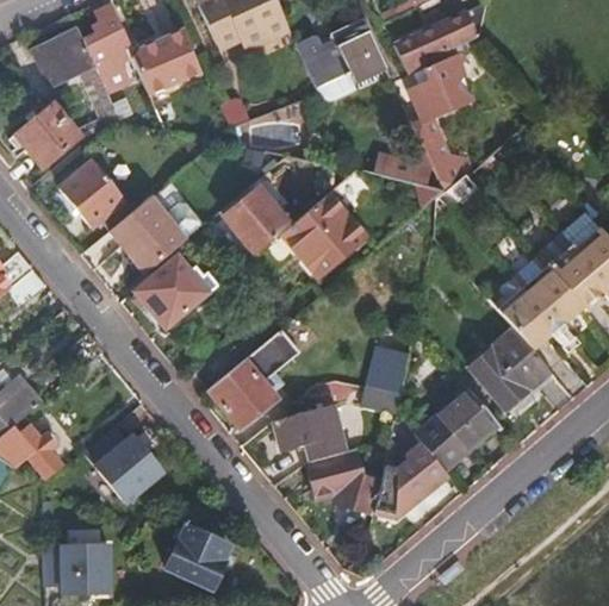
[(259,42),(286,29),(272,0),(207,0),(197,6),(215,49),(253,32),(259,42)]
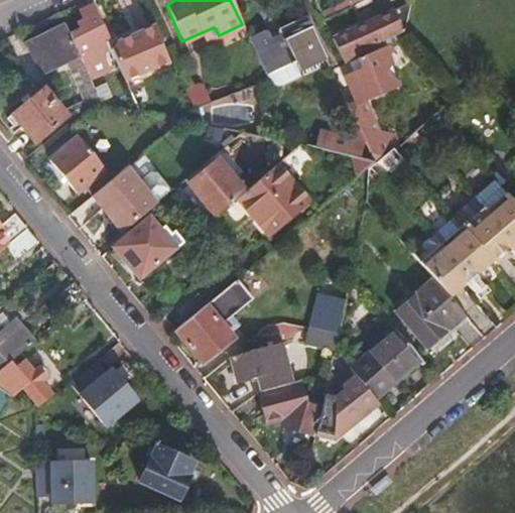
[(80,27),(69,31),(80,56),(85,66),(105,56),(99,42),(110,37),(95,3),(81,9),(83,18),(78,20),(80,27)]
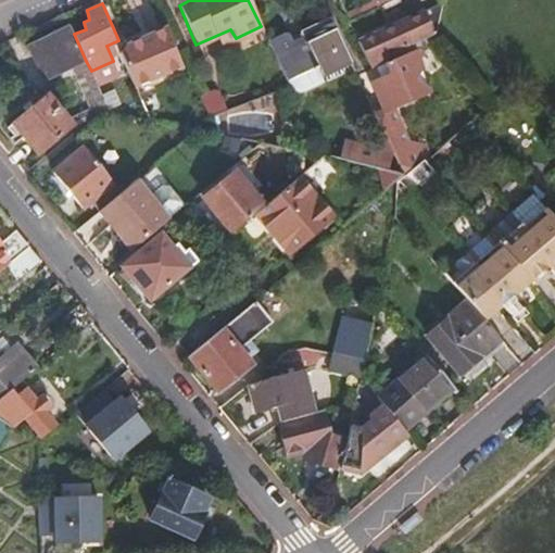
[(381,65),(423,47),(436,40),(444,3),(410,19),(406,11),(395,16),(399,23),(361,40),(374,68),(381,65)]
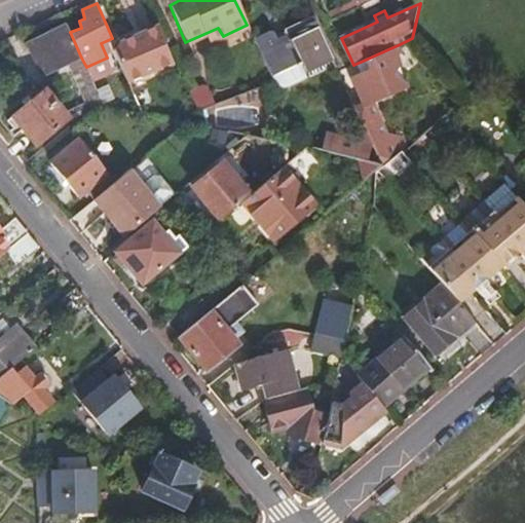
[(248,29),(265,69),(290,58),(298,71),(328,59),(307,13),(269,31),(264,22),(248,29)]
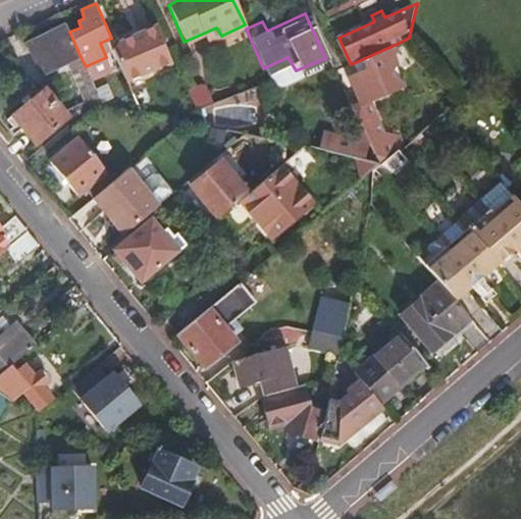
[(111,49),(125,82),(168,62),(159,42),(163,41),(155,23),(141,30),(138,24),(116,34),(119,41),(111,49)]
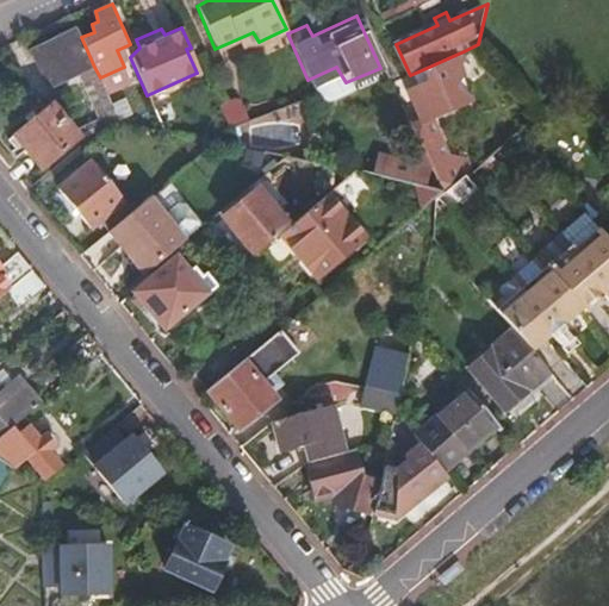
[(94,67),(81,37),(78,29),(33,49),(49,87),(79,74),(81,77),(94,67)]
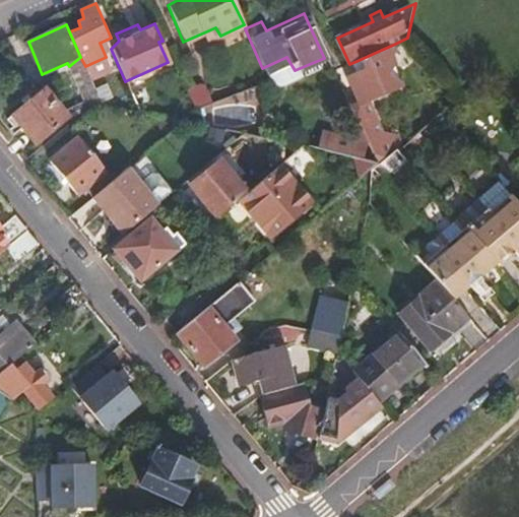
[(395,44),(357,61),(361,69),(351,74),(366,105),(370,103),(407,85),(393,54),(399,52),(395,44)]
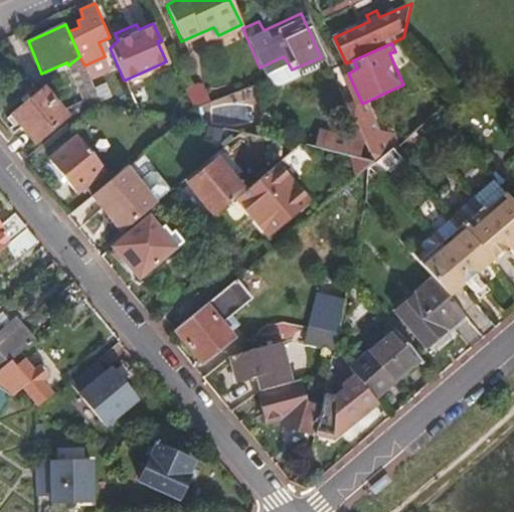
[(84,65),(79,56),(68,65),(70,71),(84,65)]
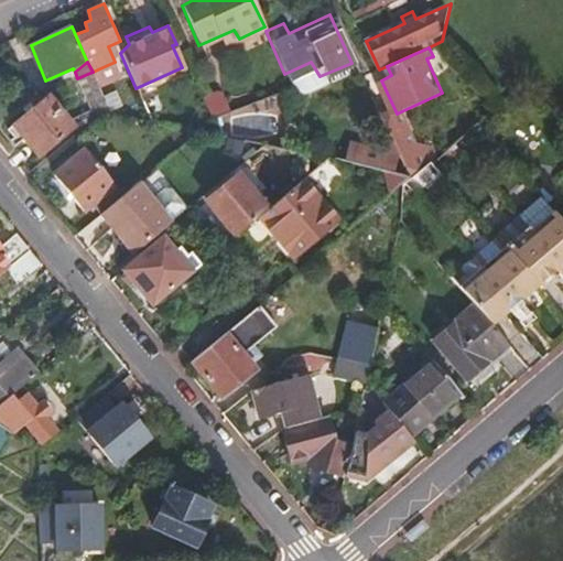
[(100,88),(93,72),(77,78),(97,122),(110,110),(100,88)]
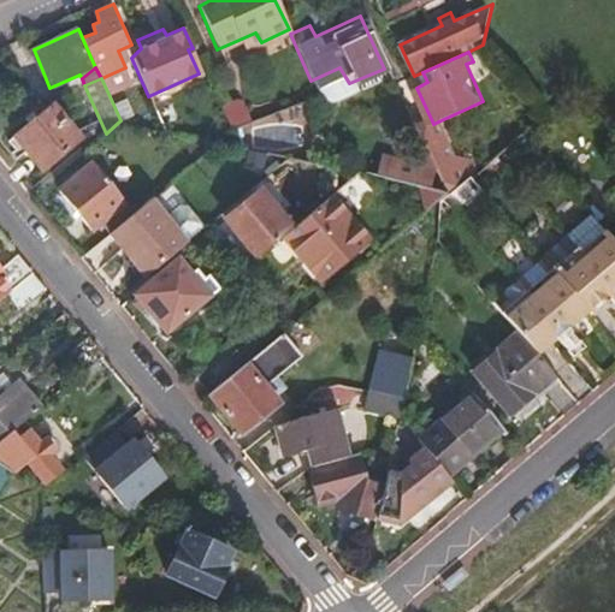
[(123,91),(110,96),(120,120),(139,125),(123,91)]
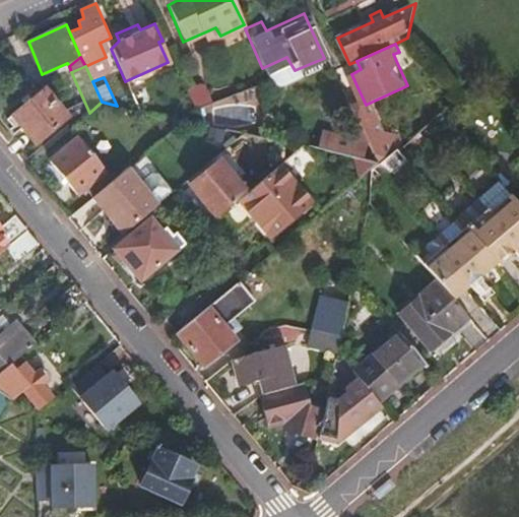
[(201,79),(185,86),(194,106),(210,98),(201,79)]
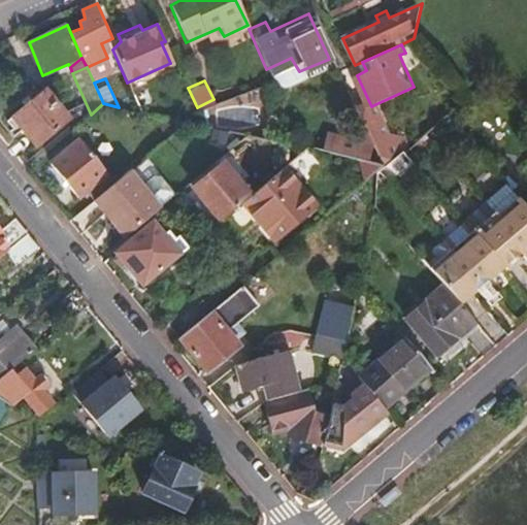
[(42,91),(11,118),(36,146),(67,121),(42,91)]
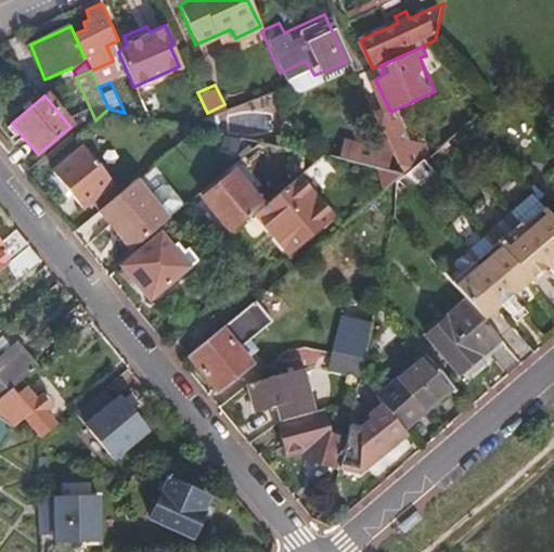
[(378,117),(386,132),(401,126),(395,110),(390,112),(378,117)]
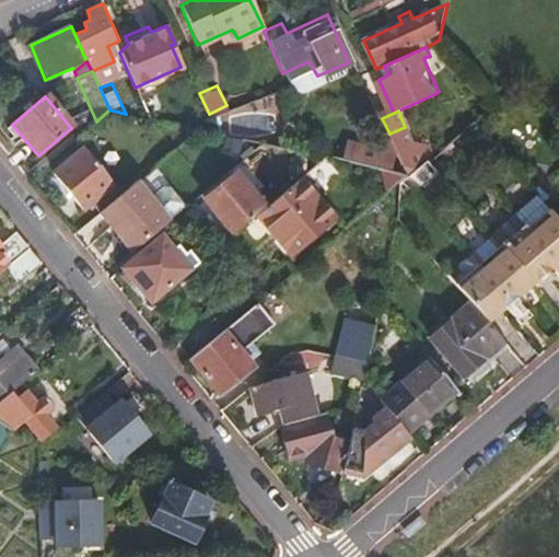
[(399,154),(408,174),(428,159),(435,152),(431,142),(417,139),(414,142),(405,127),(389,134),(399,154)]
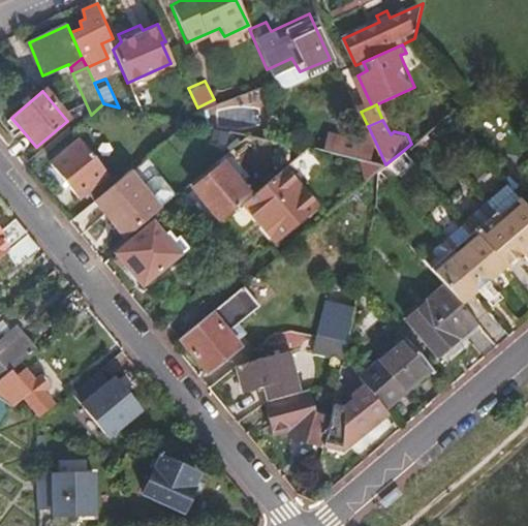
[(325,153),(372,163),(377,146),(330,134),(325,153)]
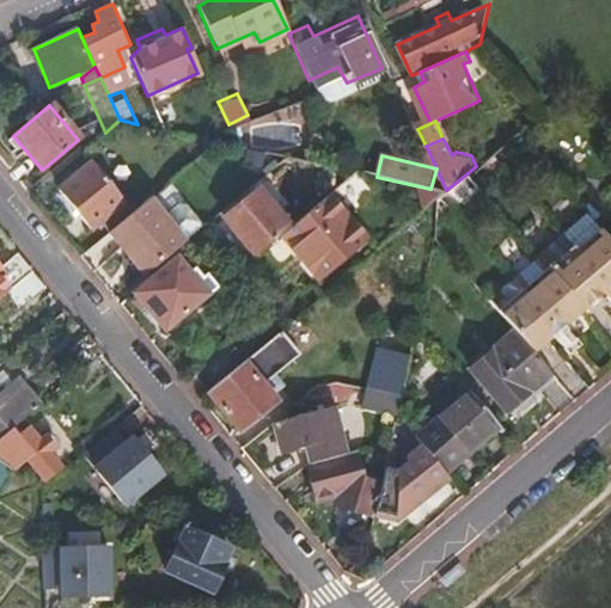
[(288,158),(286,158),(268,172),(281,189),(298,172),(288,158)]
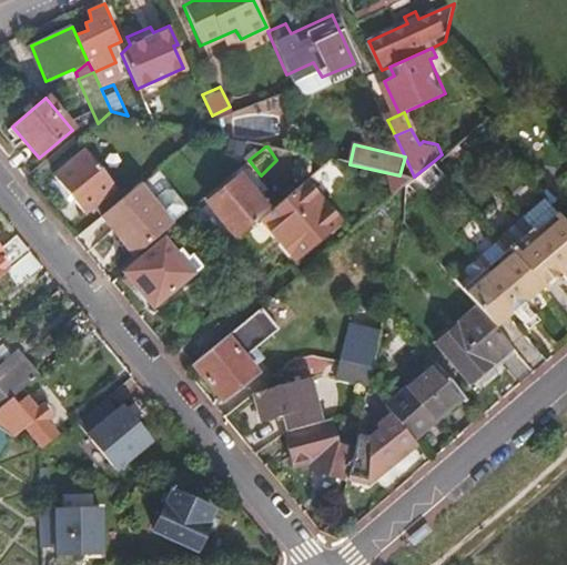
[(91,153),(58,181),(87,214),(118,184),(91,153)]
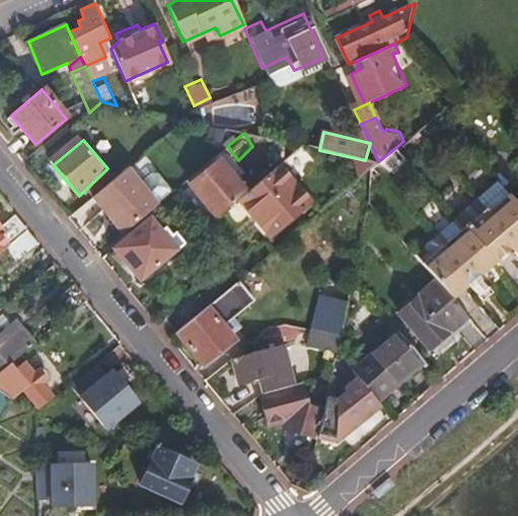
[(190,183),(218,217),(239,199),(247,193),(231,171),(235,168),(229,163),(226,165),(219,159),(190,183)]
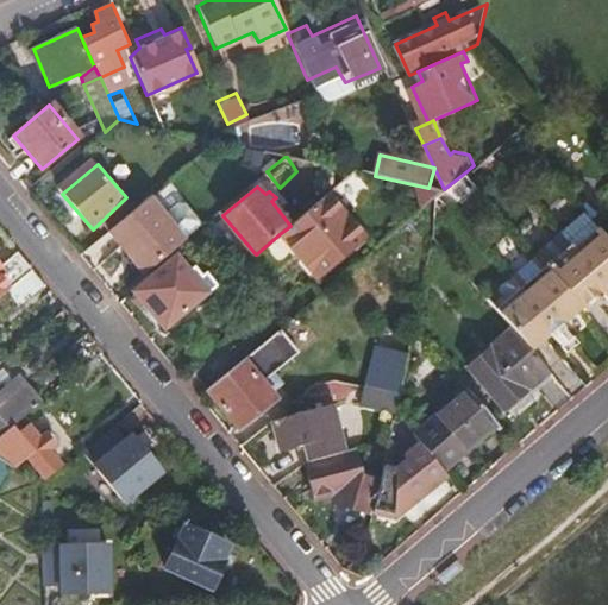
[(290,226),(281,233),(315,275),(362,234),(328,194),(290,226)]
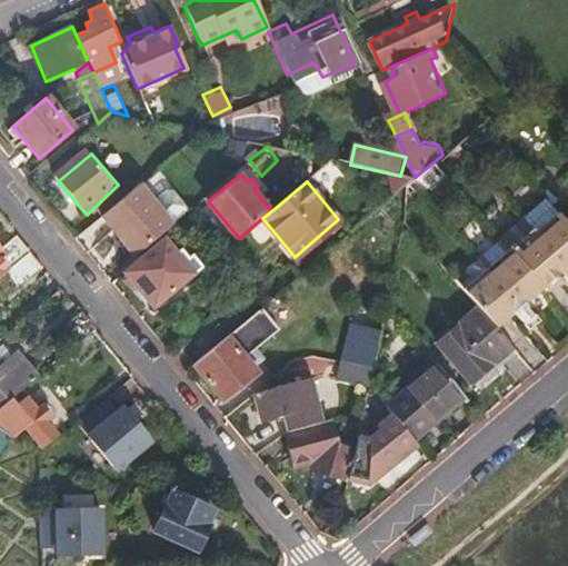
[(140,184),(100,217),(132,257),(173,224),(153,199),(140,184)]
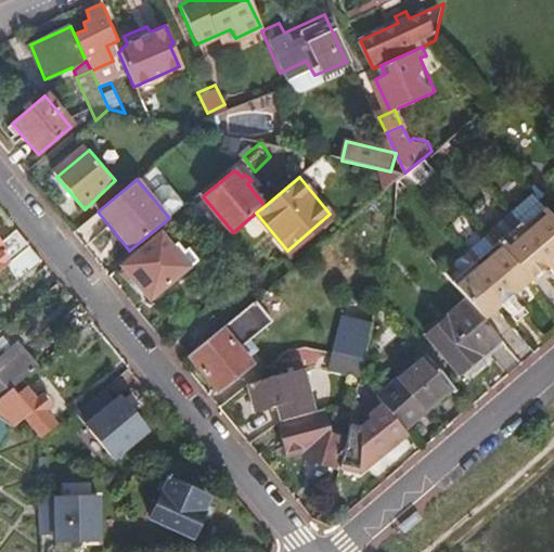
[(162,183),(150,194),(169,218),(185,204),(169,184),(162,183)]
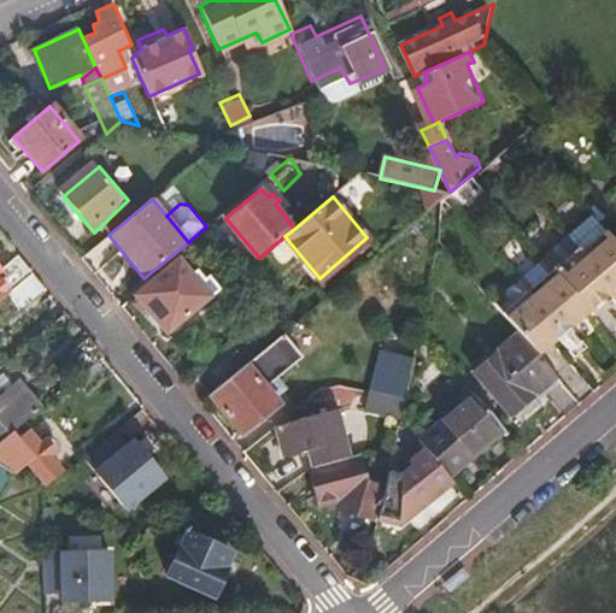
[(586,310),(586,311),(602,298),(609,292),(615,298),(615,295),(615,243),(603,228),(552,271),(586,310)]
